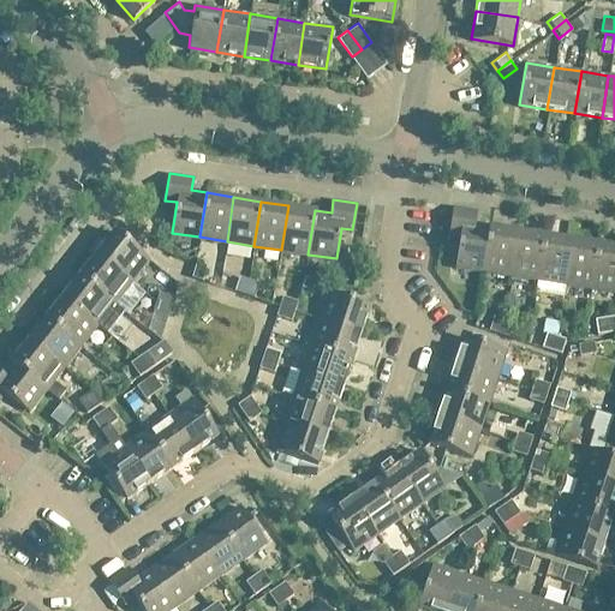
[(308,255),(315,210),(288,205),(281,250),(308,255)]
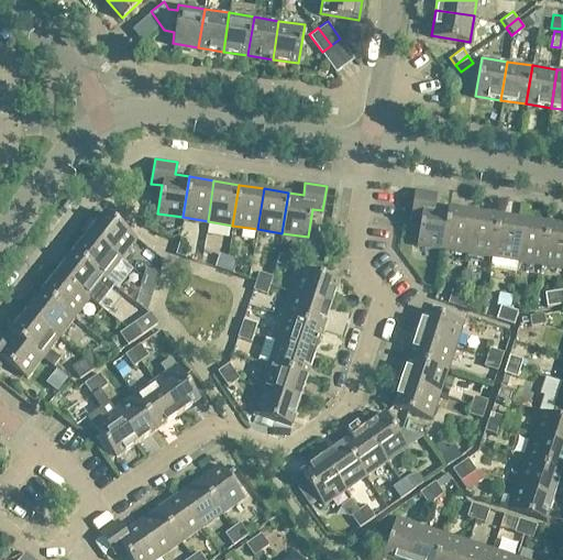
[(442,248),(449,207),(434,205),(435,193),(415,188),(410,213),(421,216),(417,243),(442,248)]
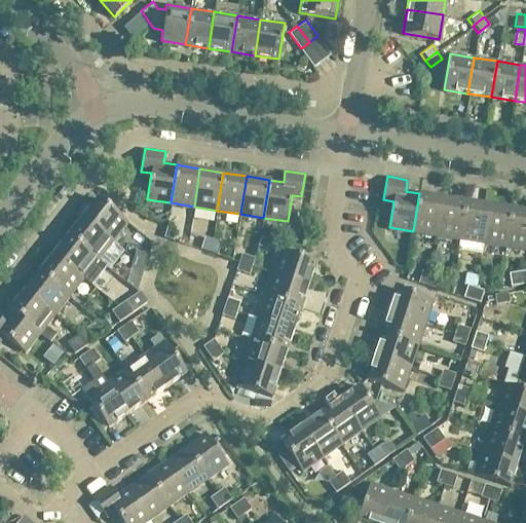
[(436,234),(442,197),(419,193),(413,231),(436,234)]
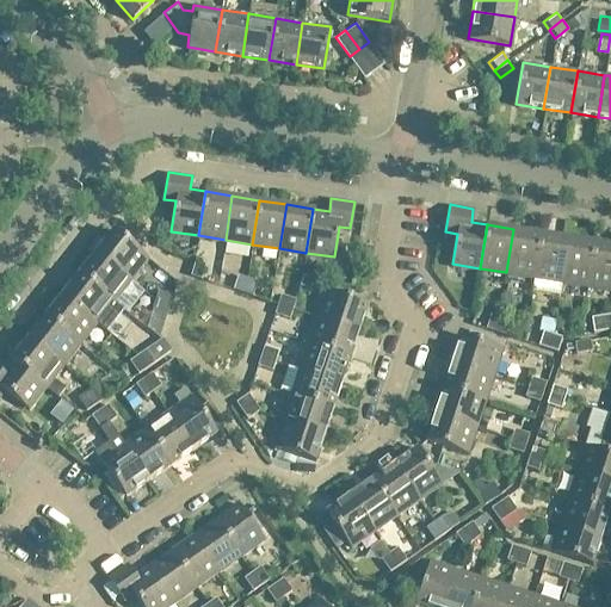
[(148,256),(125,239),(112,229),(96,251),(130,278),(148,256)]
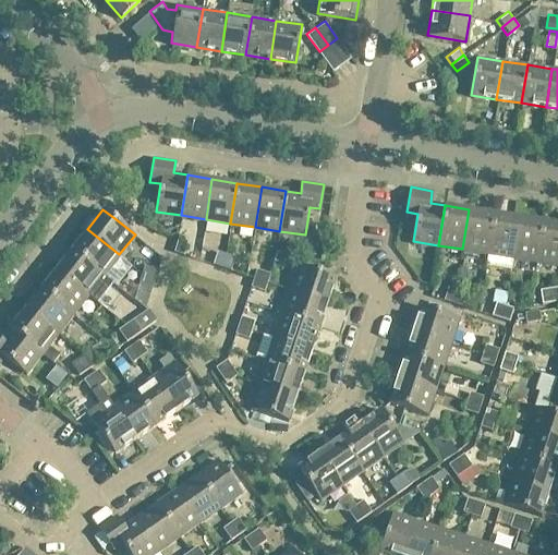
[(487,253),(494,213),(469,209),(462,249),(487,253)]
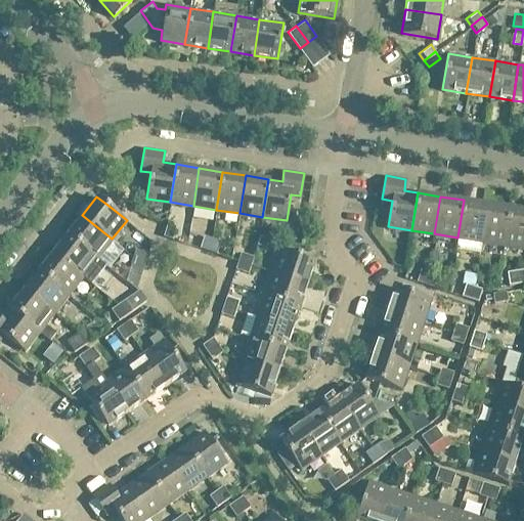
[(481,242),(486,204),(464,200),(457,237),(481,242)]
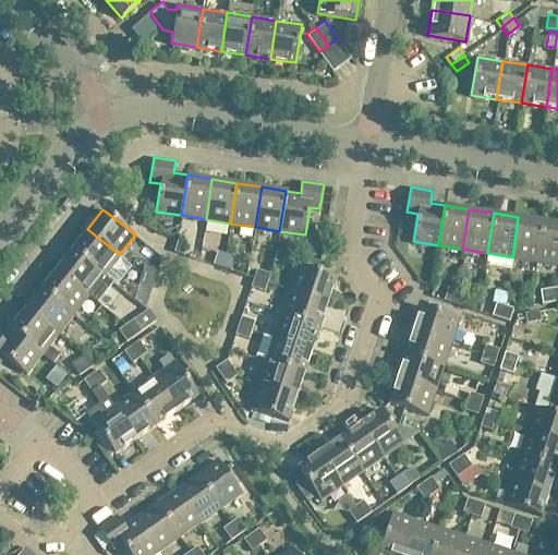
[(536,261),(543,220),(518,217),(512,257),(536,261)]
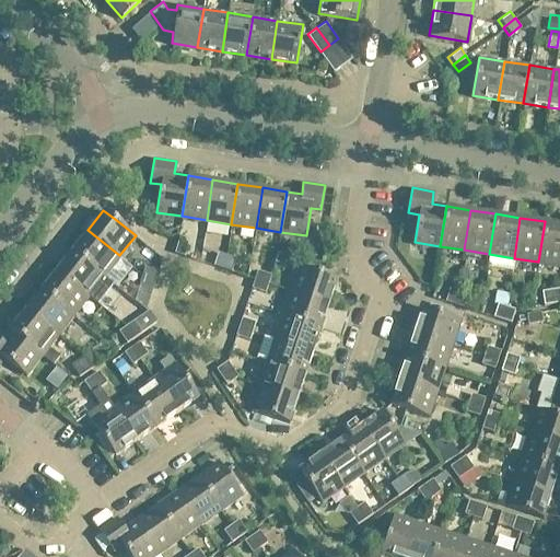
[(559,265),(559,223),(545,221),(538,262),(559,265)]
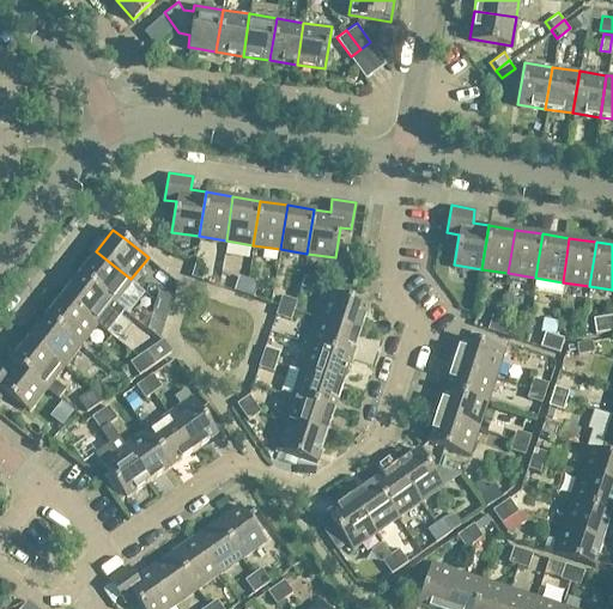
[(131,279),(96,251),(79,273),(114,300),(131,279)]
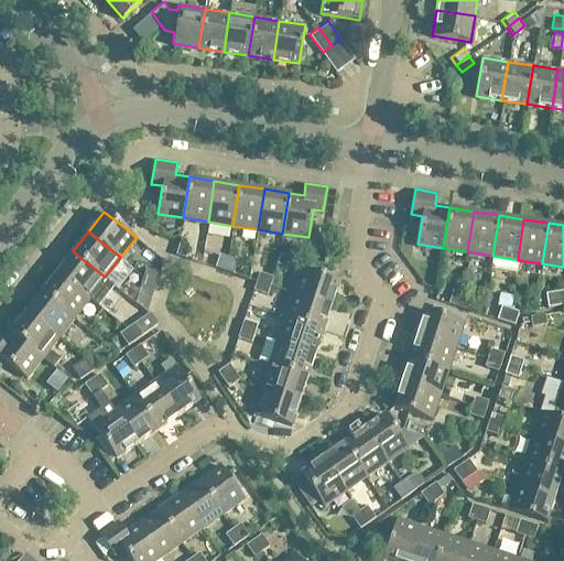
[(184,256),(190,243),(180,239),(175,252),(184,256)]
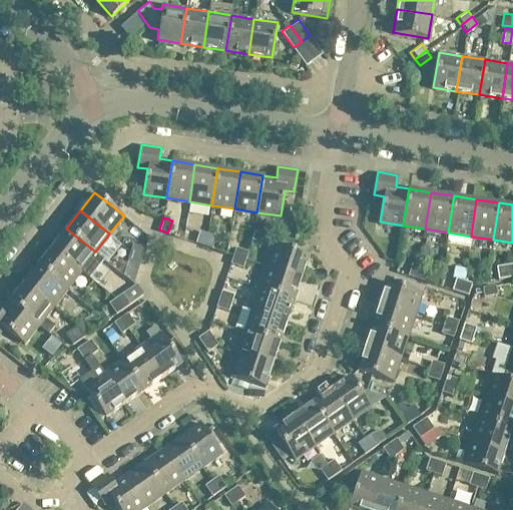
[(95,251),(66,228),(52,246),(81,270),(95,251)]
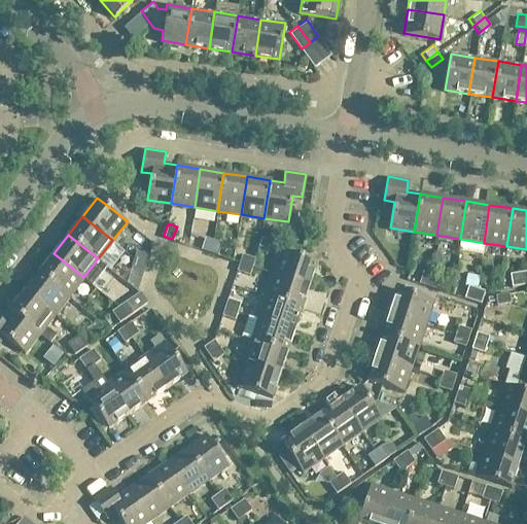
[(209,251),(213,238),(205,236),(201,248),(209,251)]
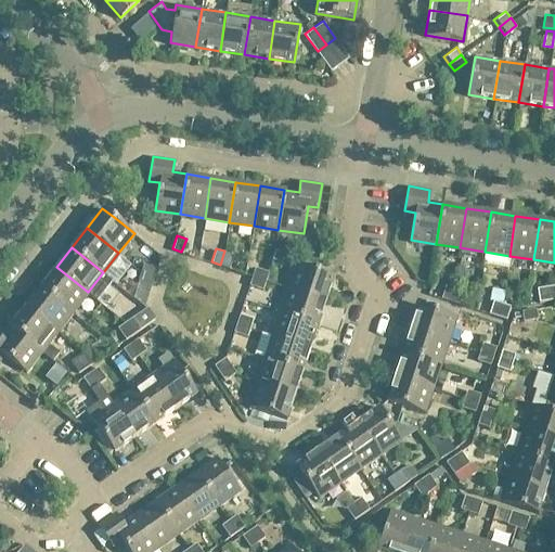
[(285,261),(288,253),(275,248),(272,257),(285,261)]
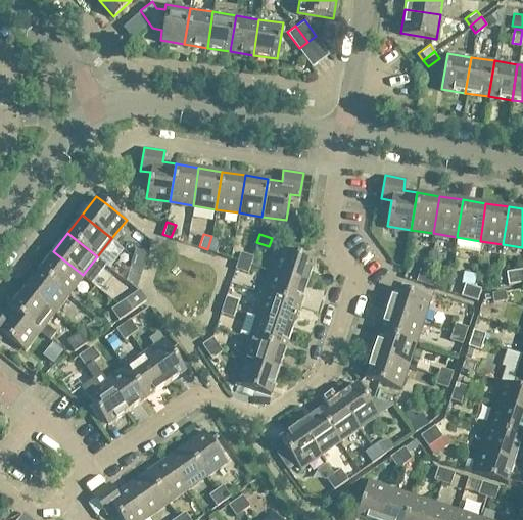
[(216,251),(220,239),(211,236),(207,249),(216,251)]
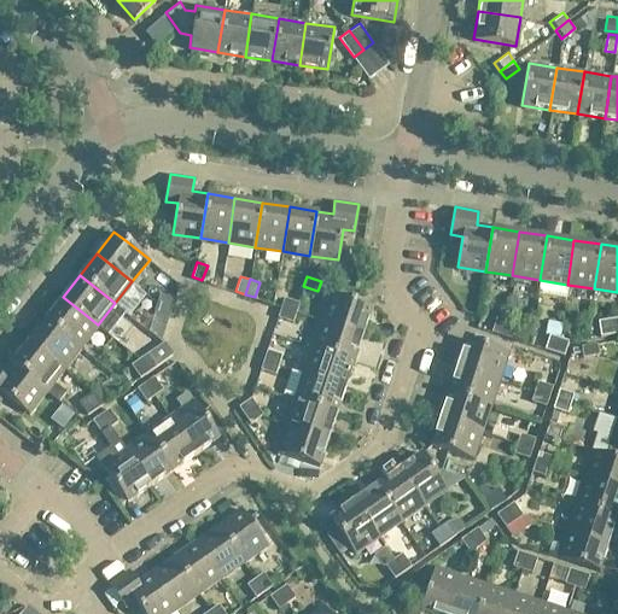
[(172,305),(174,296),(159,291),(156,300),(172,305)]
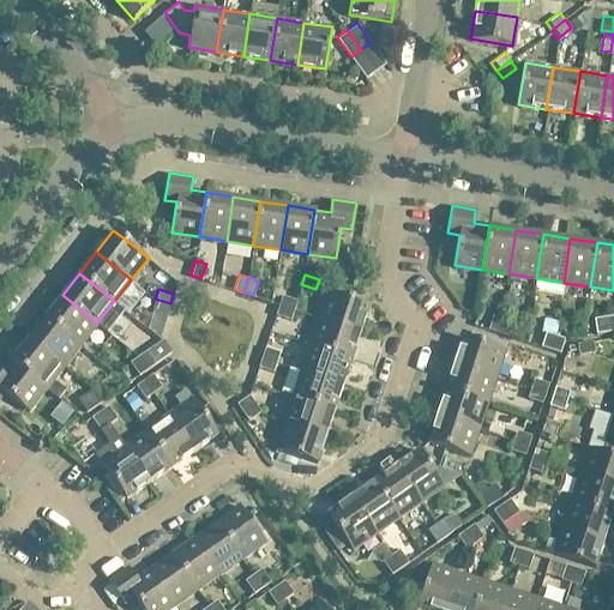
[(360,331),(368,303),(326,290),(318,316),(360,331)]
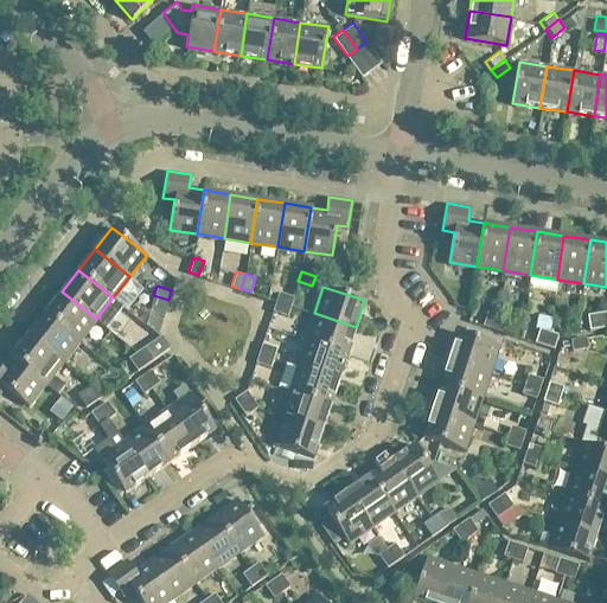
[(291,305),(293,295),(279,290),(275,300),(291,305)]
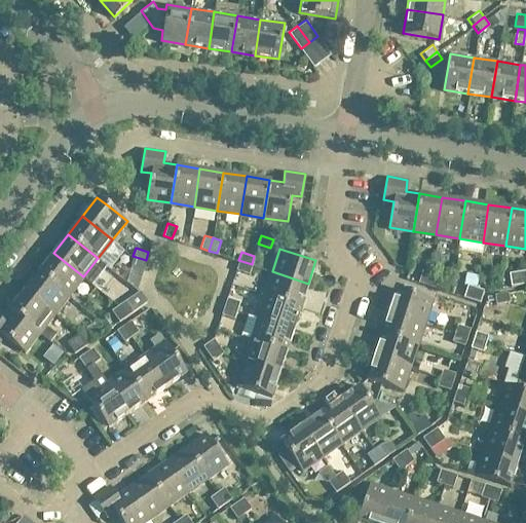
[(83,276),(53,253),(38,271),(69,295),(83,276)]
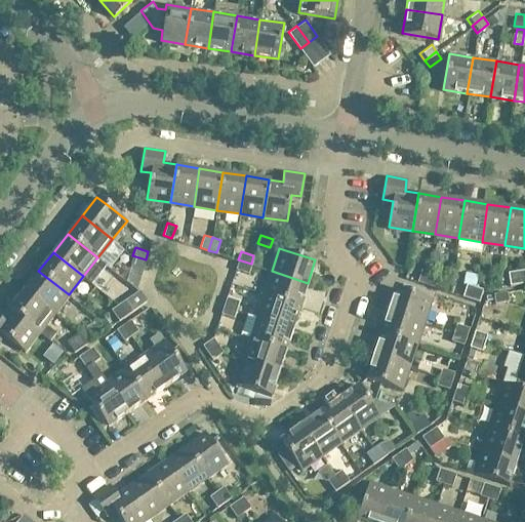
[(143,268),(146,259),(132,255),(130,264),(143,268)]
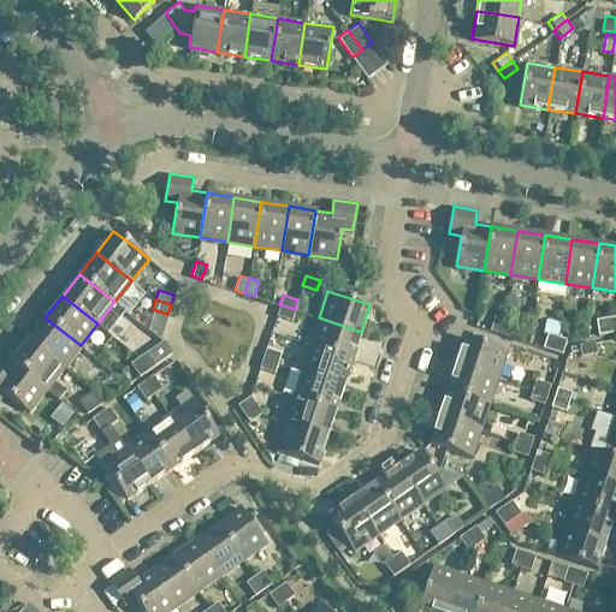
[(291,319),(295,309),(279,304),(277,314),(291,319)]
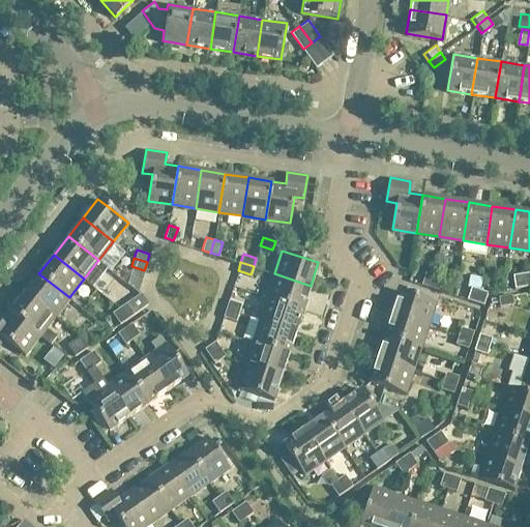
[(430,286),(434,273),(425,270),(421,283),(430,286)]
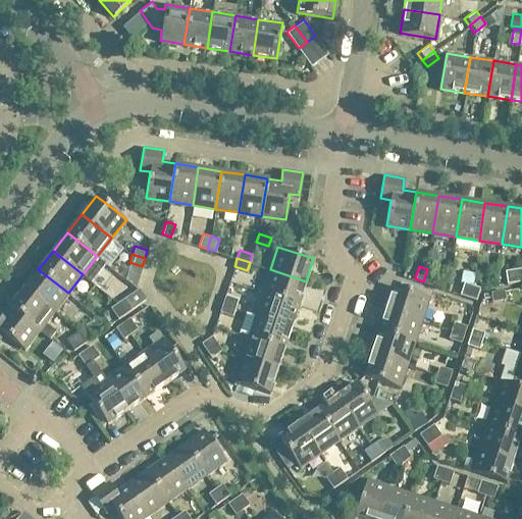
[(521,279),(521,268),(521,267),(513,268),(515,281),(521,279)]
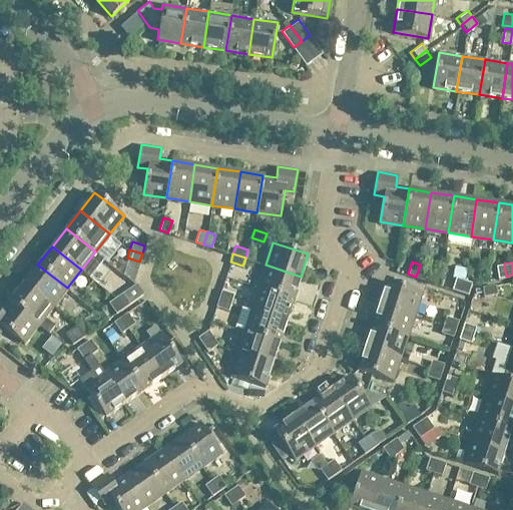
[(506,277),(504,264),(496,265),(498,278),(506,277)]
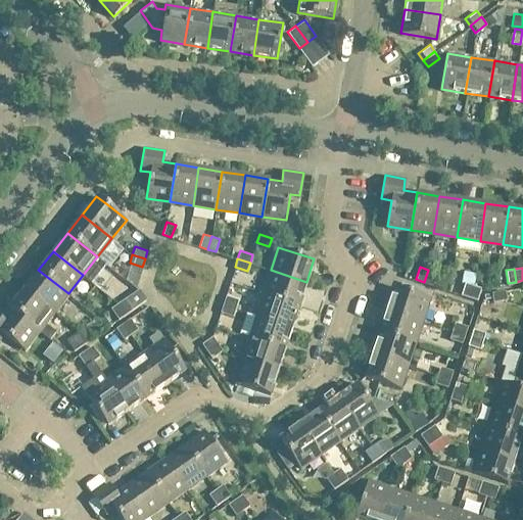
[(68,293),(38,270),(24,288),(54,312),(68,293)]
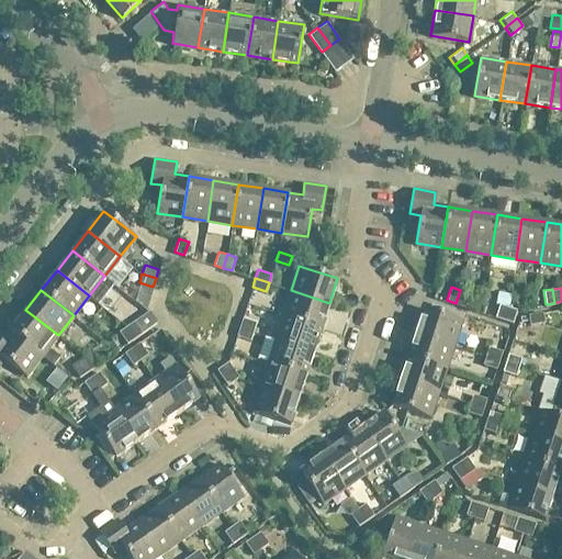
[(322,326),(329,303),(291,290),(282,314),(322,326)]
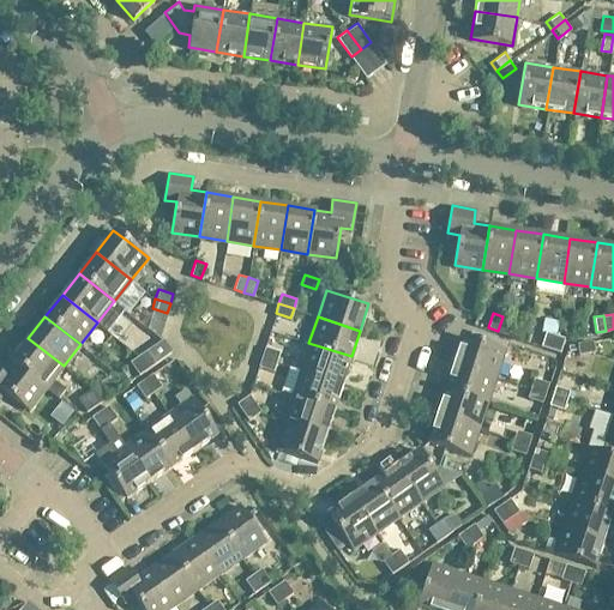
[(507,334),(512,320),(503,316),(498,331),(507,334)]
